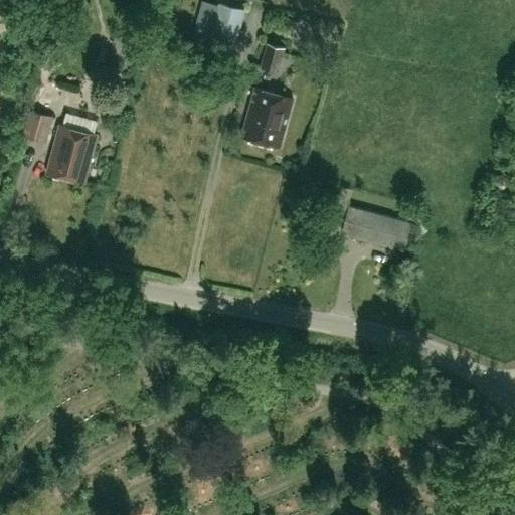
[(233,57),(245,9),(218,2),(217,4),(201,0),(190,42),(206,46),(205,50),(233,57)]
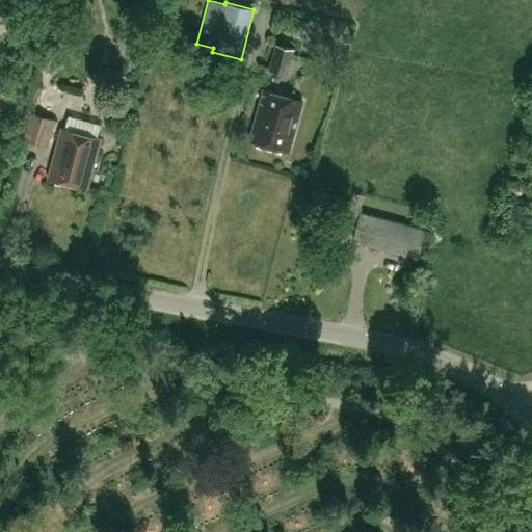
[(288,74),(295,49),(275,44),(269,70),(288,74)]
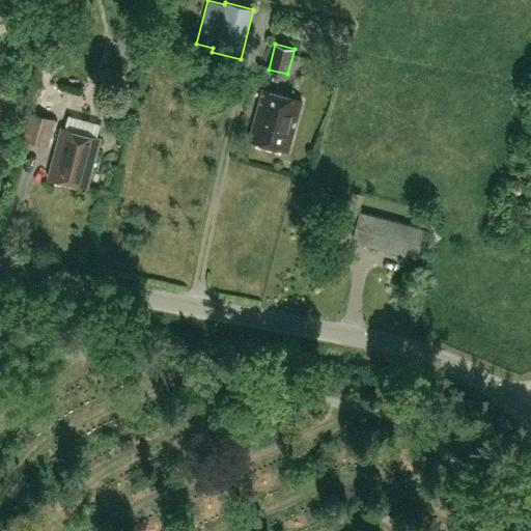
[(288,151),(302,101),(262,90),(249,141),(288,151)]
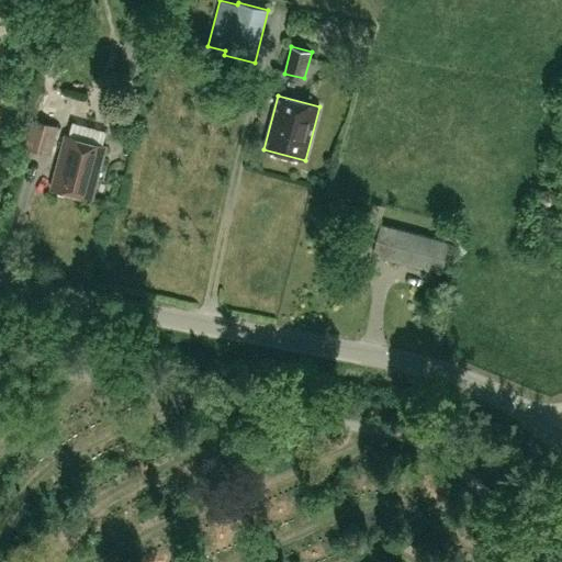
[(52,155),(59,126),(32,120),(25,147),(52,155)]
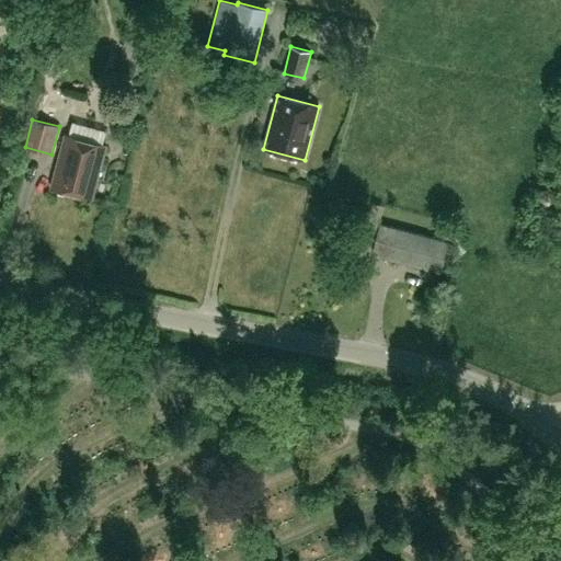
[(91,197),(105,147),(66,136),(52,186),(91,197)]
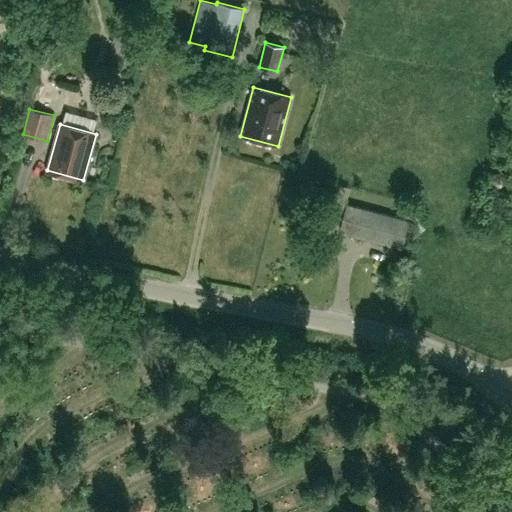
[(491,180),(491,181),(491,183),(491,184),(492,185),(493,187),(494,188),(495,188),(496,189),(497,189),(499,189),(500,189),(502,189),(503,188),(504,188),(505,187),(506,185),(506,184),(507,183),(507,181),(507,180),(506,179),(506,177),(505,176),(504,175),(503,174),(502,174),(500,173),(499,173),(497,173),(496,174),(495,174),(494,175),(493,176),(492,177),(491,179),(491,180)]
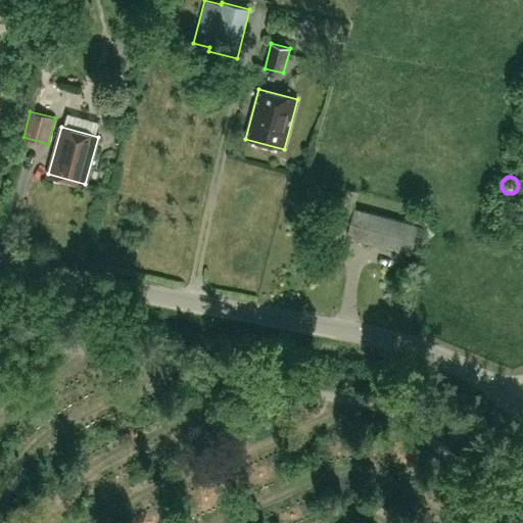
[(420,225),(399,220),(354,206),(346,235),(412,254),(420,225)]
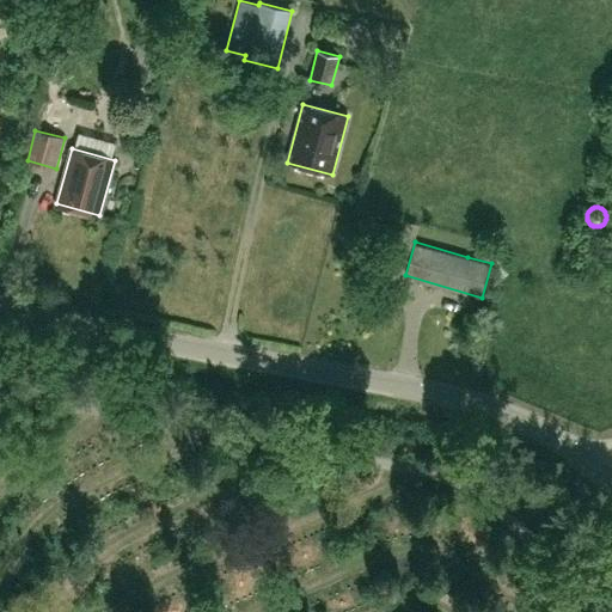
[(483,257),(503,262),(508,246),(488,242),(483,257)]
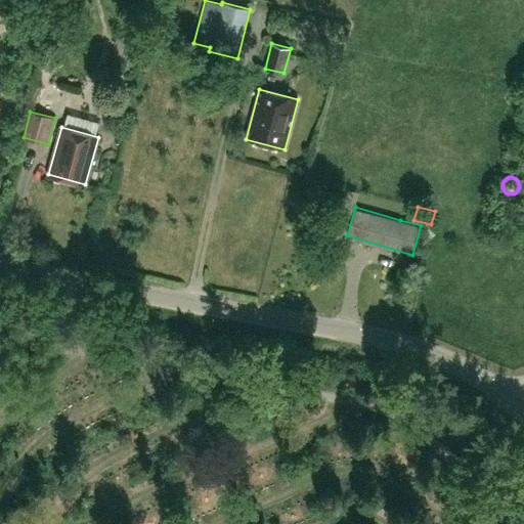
All buildings are outlined.
